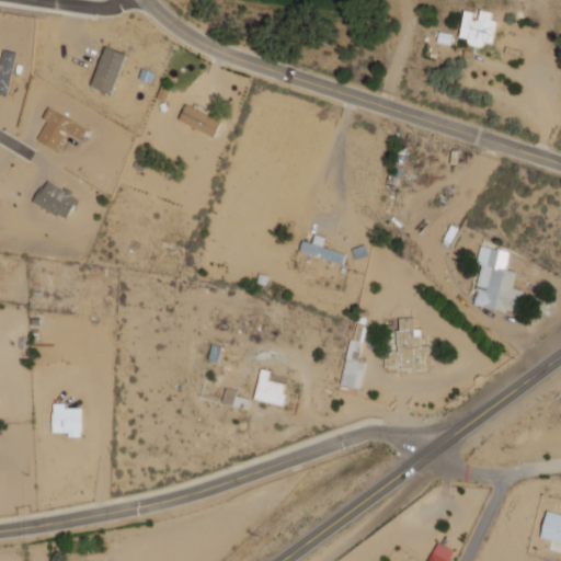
[(468,45),(483,46),(484,42),(492,43),(495,12),(464,9),(459,37),(468,38),(468,45)]
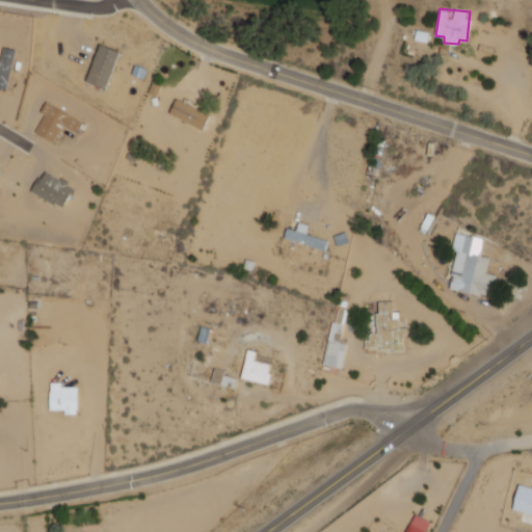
[(120,51),(100,44),(85,81),(105,88),(120,51)]
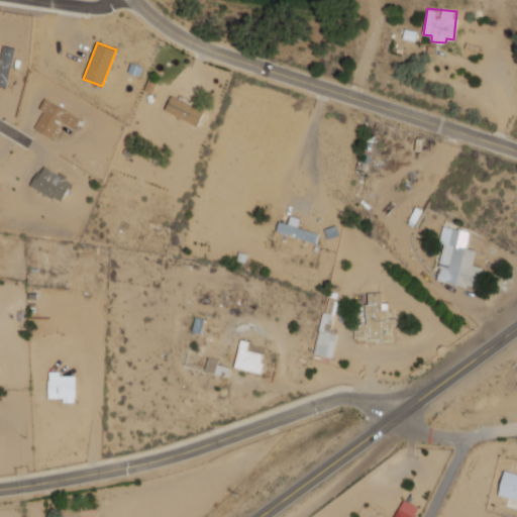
[(15,48),(4,45),(1,59),(0,58),(0,85),(7,87),(15,48)]
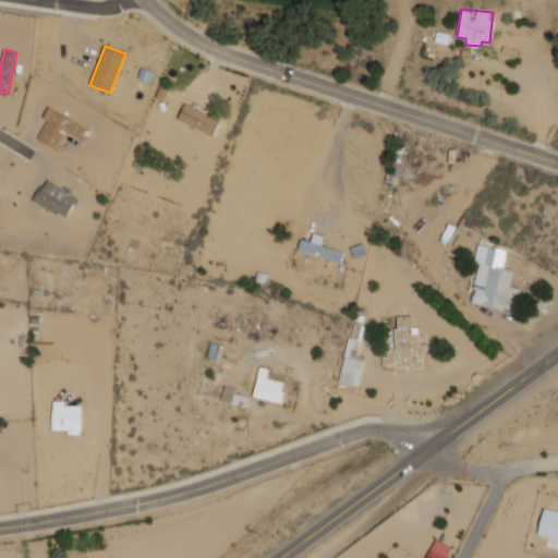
[(178,119),(213,136),(220,120),(185,104),(178,119)]
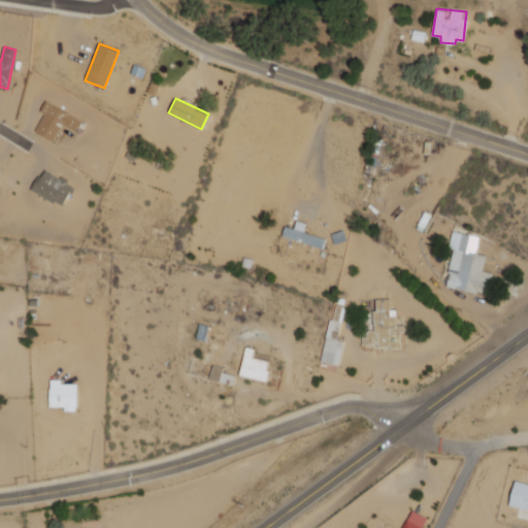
[(35,131),(54,141),(63,125),(75,131),(81,120),(46,101),(40,111),(44,113),(35,131)]
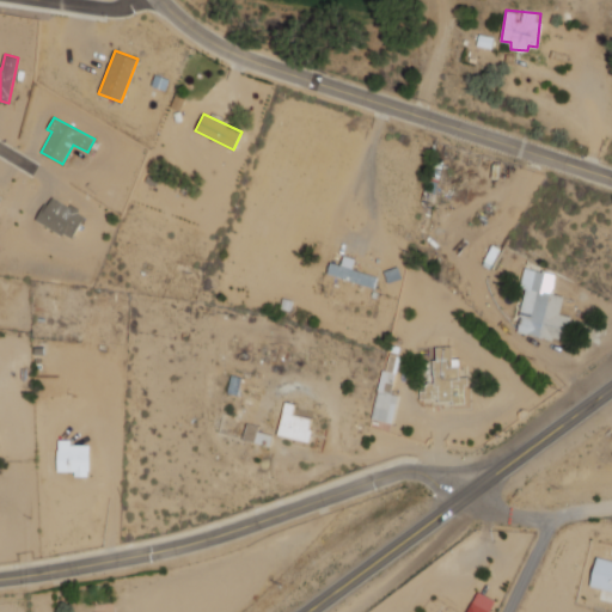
[(85,213),(48,197),(37,224),(74,239),(85,213)]
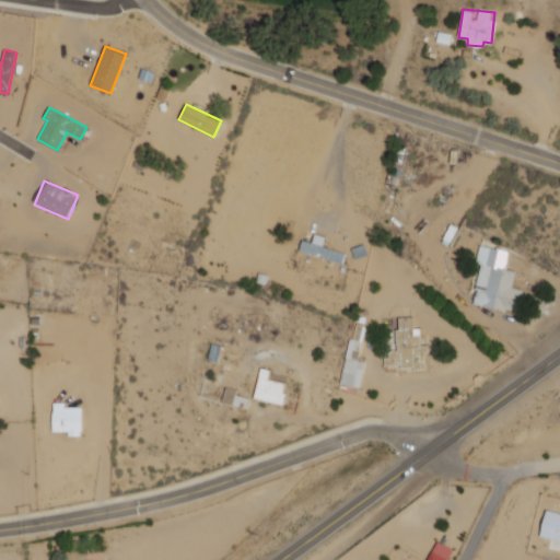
[(299,251),(342,263),(346,253),(323,246),(325,237),(314,234),(312,243),(302,240),(299,251)]
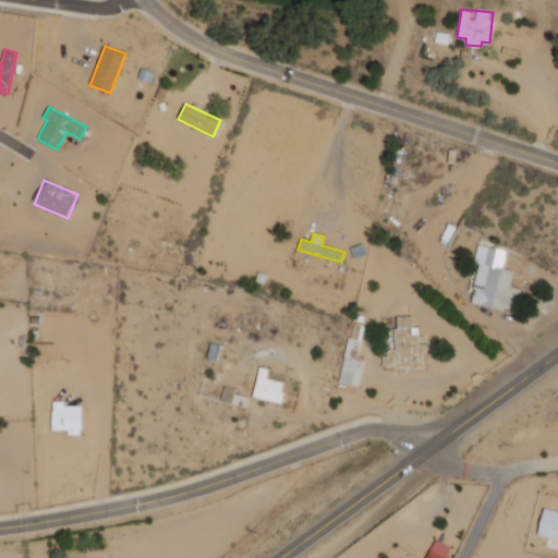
[(507,250),(481,244),(470,302),(514,311),(519,289),(510,288),(513,269),(502,267),(507,250)]
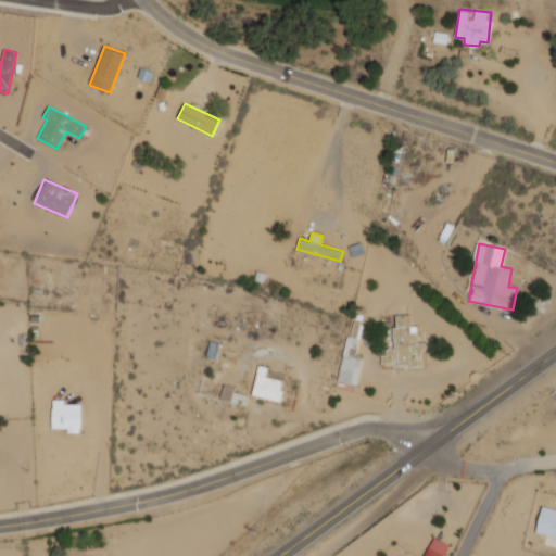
[(424,370),(424,342),(417,342),(417,325),(412,325),(412,315),(394,315),(394,348),(383,349),(383,366),(412,366),(412,370),(424,370)]
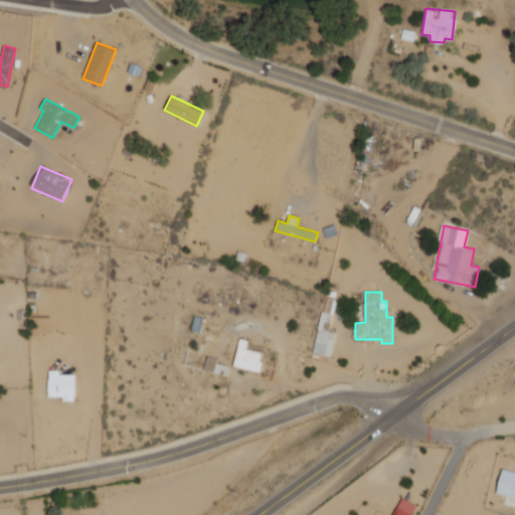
[(330,356),(335,332),(329,331),(336,300),(325,298),(313,352),(330,356)]
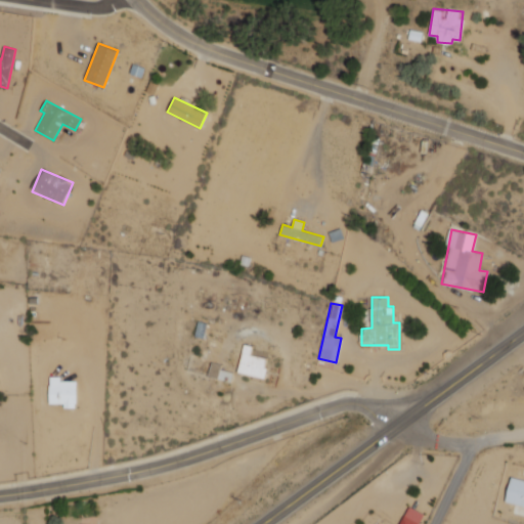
[(252,346),(244,344),(237,373),(263,378),(268,358),(250,354),(252,346)]
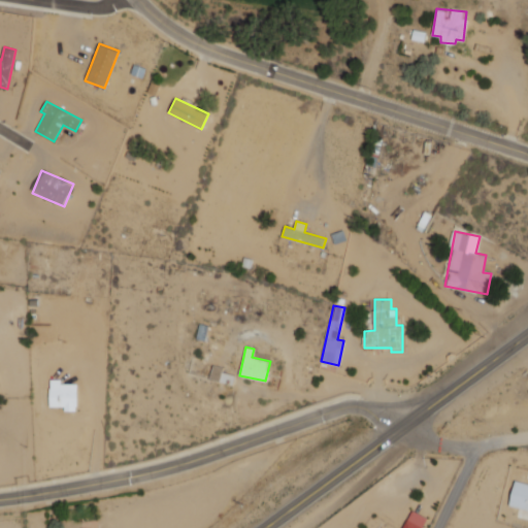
[(234,374),(222,373),(223,367),(212,365),(209,381),(232,384),(234,374)]
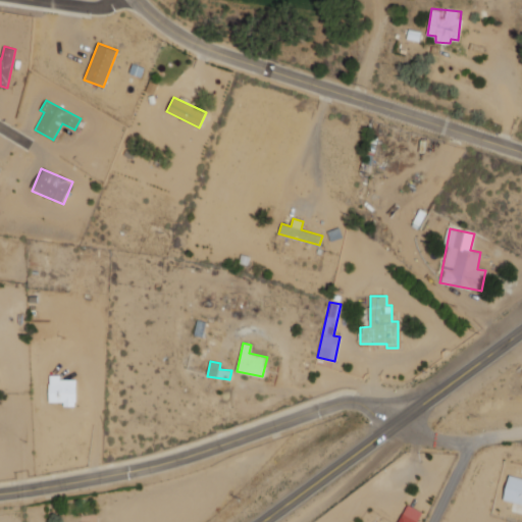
[(75,379),(59,379),(59,375),(49,375),(49,402),(63,402),(63,406),(75,406),(75,379)]
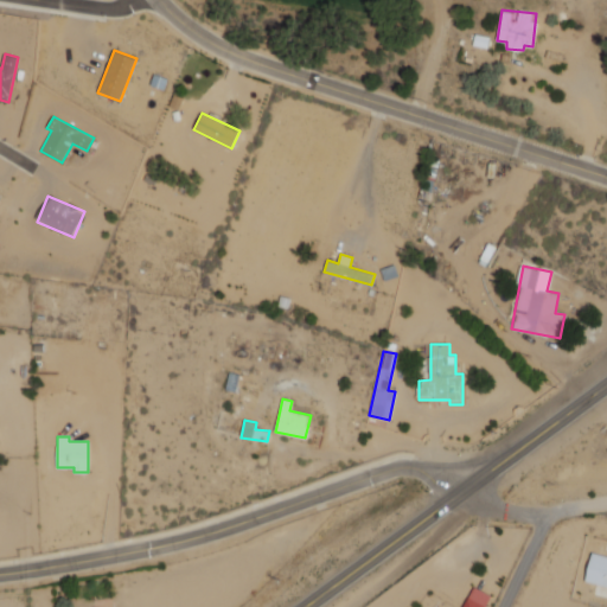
[(585,581),(606,586),(606,556),(592,553),(585,581)]
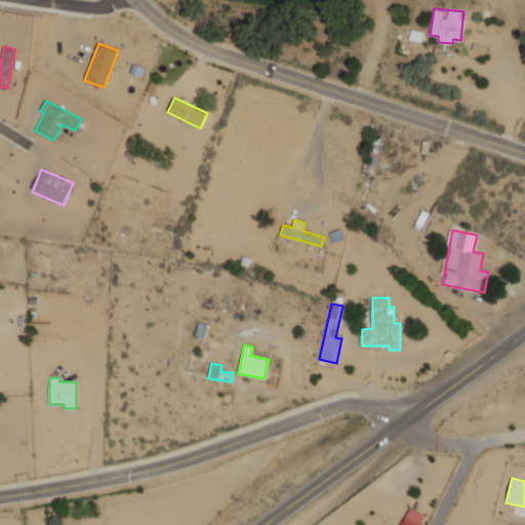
[(418,524),(425,515),(409,508),(399,524),(418,524)]
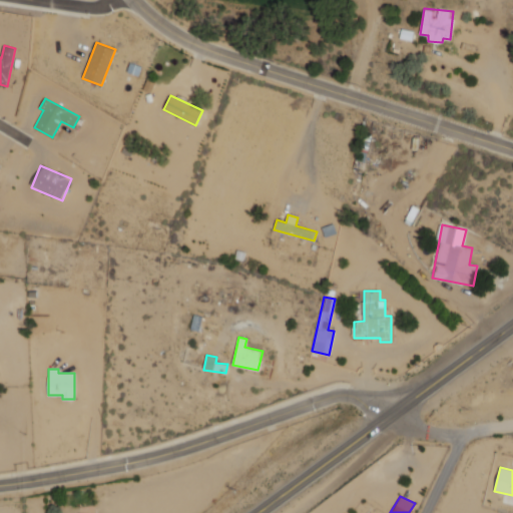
All buildings are outlined.
